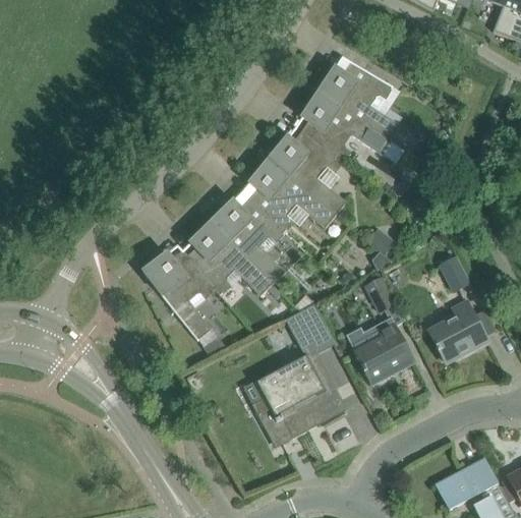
[(419,0),(418,3),(433,11),(437,0),(419,0)]
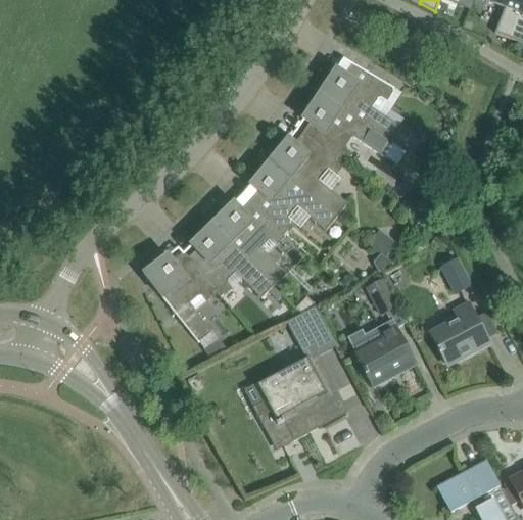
[(486,0),(487,0),(489,0),(505,6),(494,32),(511,38),(522,4),(522,0),(486,0)]
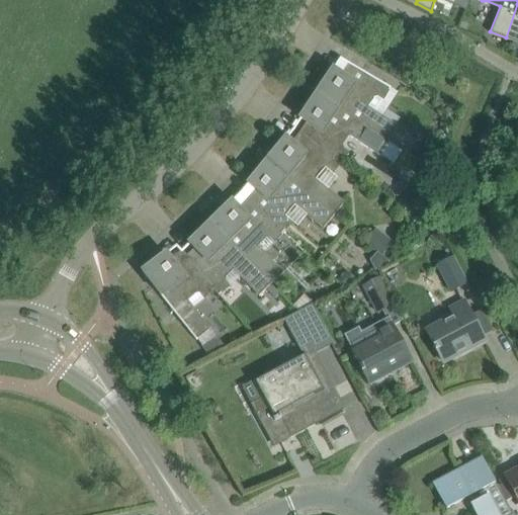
[(517,4),(506,37),(517,41),(517,4)]
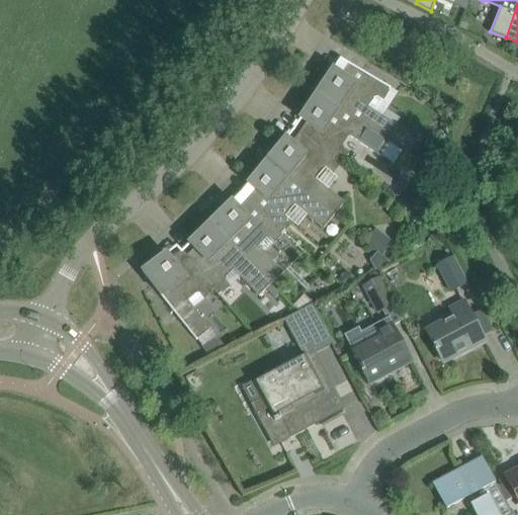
[(329,72),(317,91),(389,140),(407,151),(416,138),(398,125),(381,114),(366,104),(373,94),(377,93),(382,96),(389,86),(390,86),(390,85),(340,56),(329,72)]
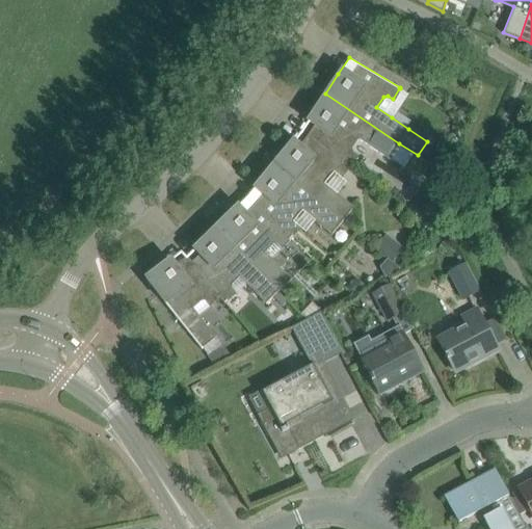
[(390,158),(399,143),(325,94),(301,130),(348,165),(356,155),(351,151),(350,146),(356,136),(390,158)]
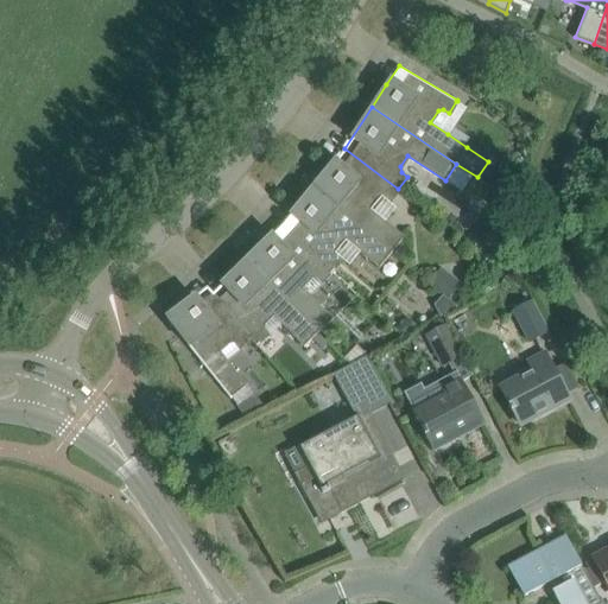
[(390,199),(398,189),(344,148),(312,186),(392,250),(404,235),(369,207),(378,196),(384,196),(390,199)]
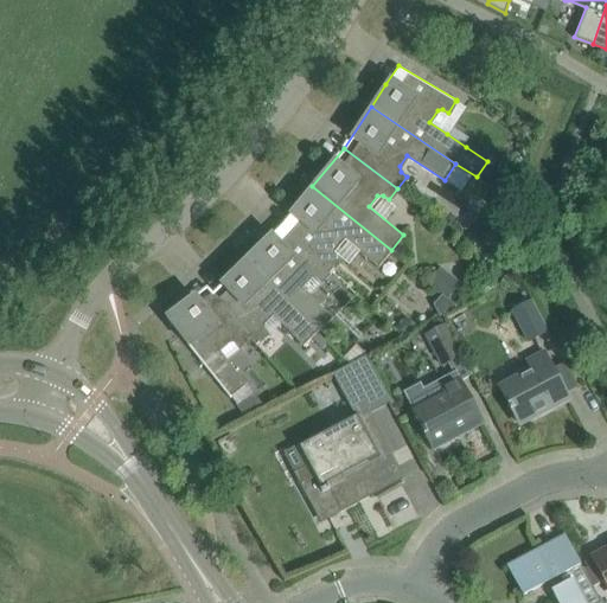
[(485,184),(478,194),(494,206),(503,194),(485,183),(485,184)]
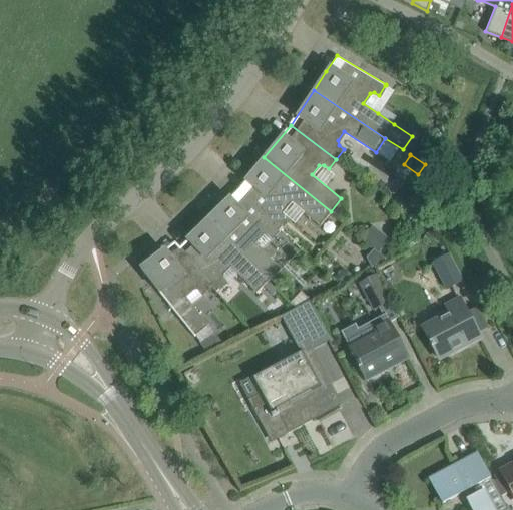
[(320,224),(331,211),(264,157),(237,188),(280,227),(288,218),(283,214),(283,209),(291,200),(320,224)]
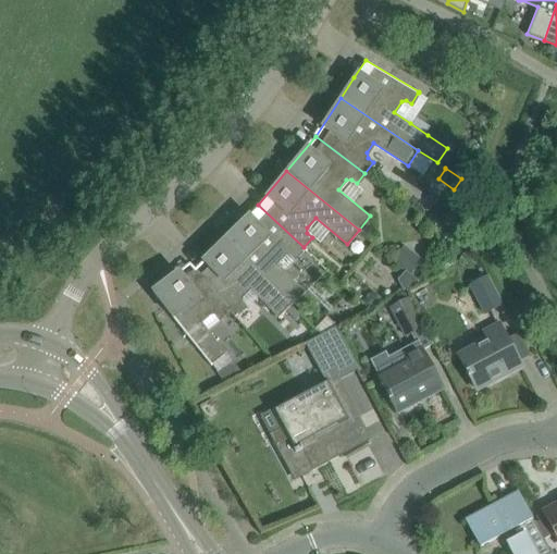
[(295,257),(304,247),(258,205),(226,236),(292,304),(305,291),(275,261),(284,253),(289,253),(295,257)]
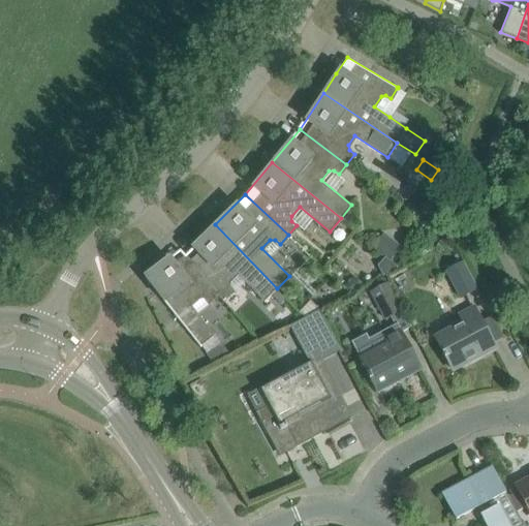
[(263,301),(277,288),(215,224),(185,253),(185,254),(190,259),(189,260),(218,294),(217,295),(222,300),(232,290),(228,286),(228,281),(237,273),(263,301)]
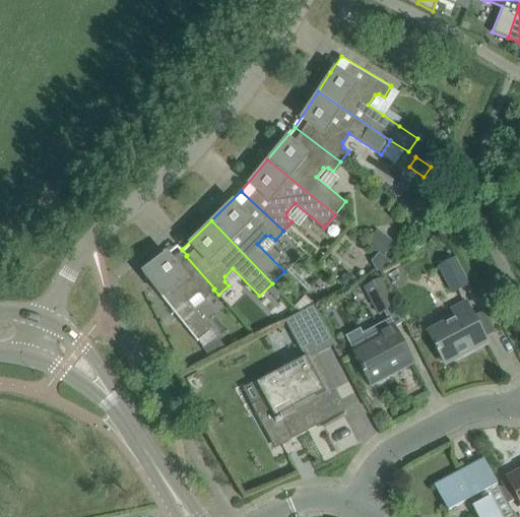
[(383,253),(393,241),(377,227),(366,240),(383,253)]
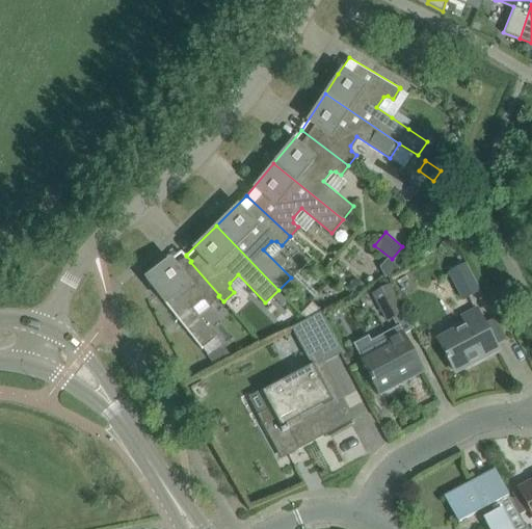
[(186,256),(186,255),(181,249),(145,278),(202,348),(203,347),(216,336),(191,305),(201,297),(206,298),(210,303),(218,296),(219,295),(190,262),(191,261),(186,256)]
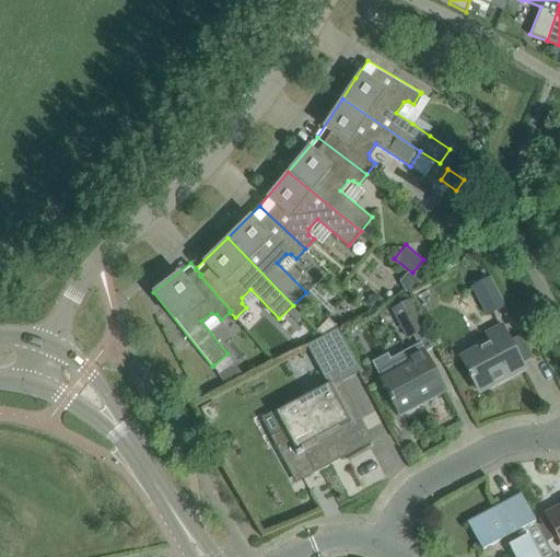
[(489,277),(473,286),(487,314),(504,304),(489,277)]
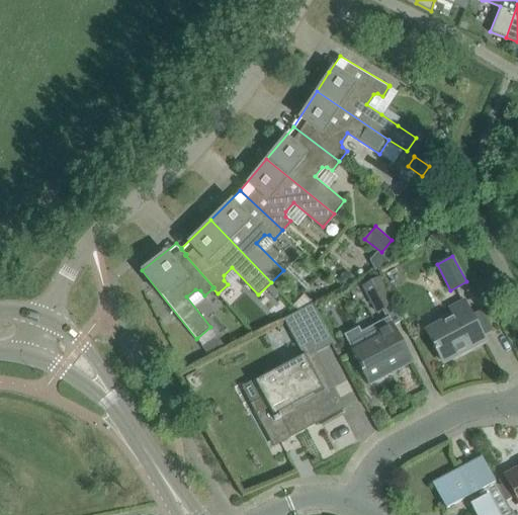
[(329,268),(330,273),(334,276),(338,275),(343,271),(343,267),(339,263),(334,263),(329,268)]
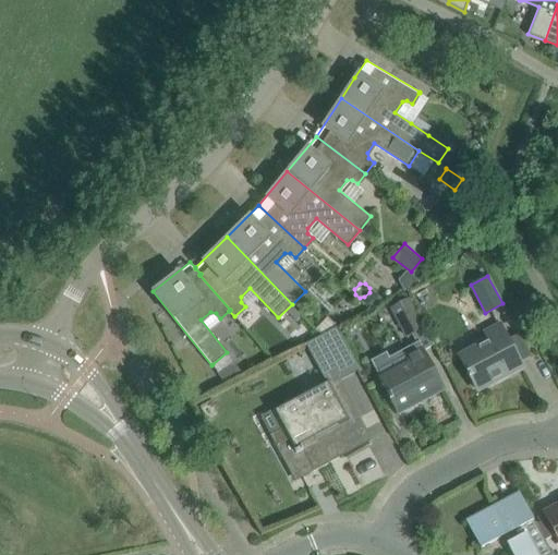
[(408,298),(391,308),(407,335),(423,325),(408,298)]
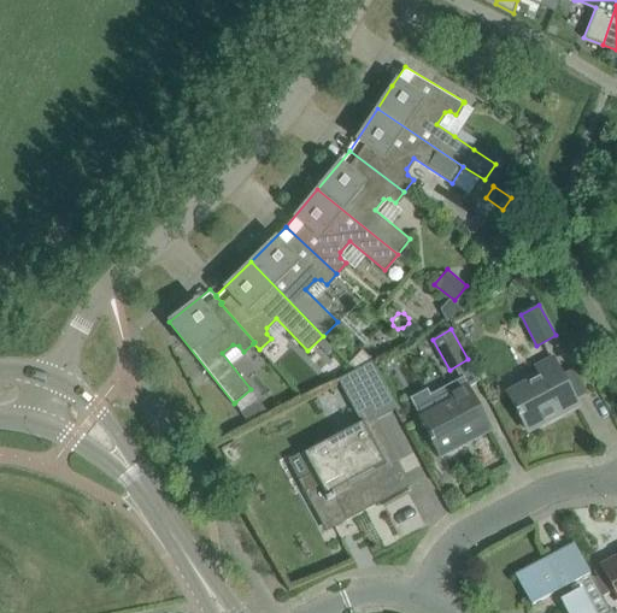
[(541,373),(506,392),(518,416),(521,414),(528,429),(562,411),(559,406),(574,400),(575,399),(552,357),(536,365),(541,373)]
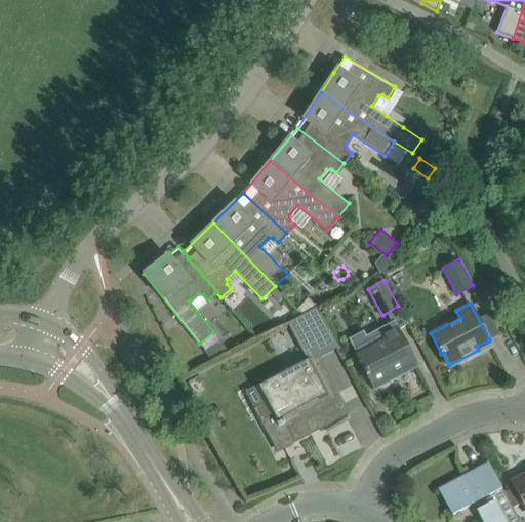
[(341,403),(318,358),(338,347),(317,306),(285,323),(286,324),(290,322),(308,355),(284,367),(287,372),(258,389),(265,402),(256,406),(278,447),(309,431),(304,422),(314,416),(315,417),(341,403)]
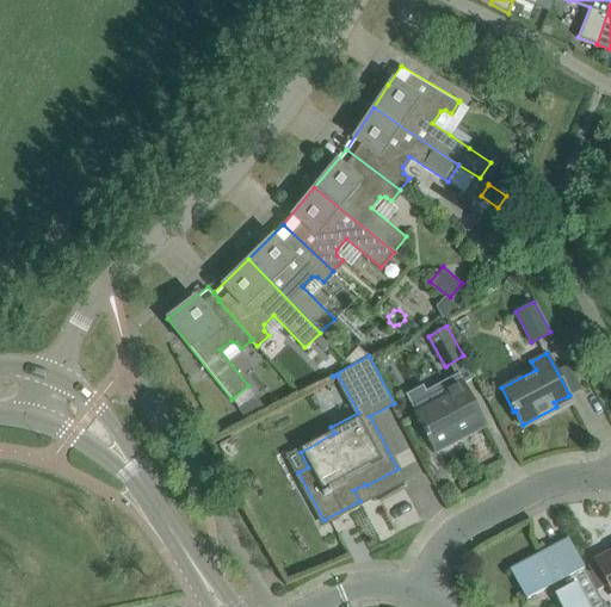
[(409,391),(408,397),(417,413),(414,413),(424,431),(426,437),(429,435),(436,448),(469,431),(468,427),(481,420),(482,419),(475,404),(461,377),(445,385),(442,381),(427,388),(423,385),(409,391)]
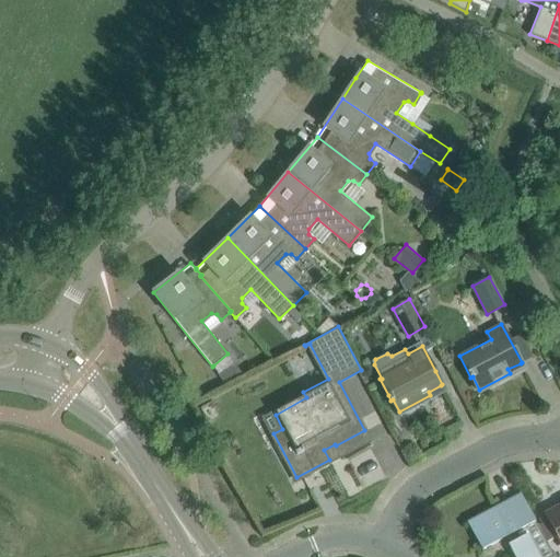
[(244,373),(232,360),(217,372),(225,383),(244,373)]
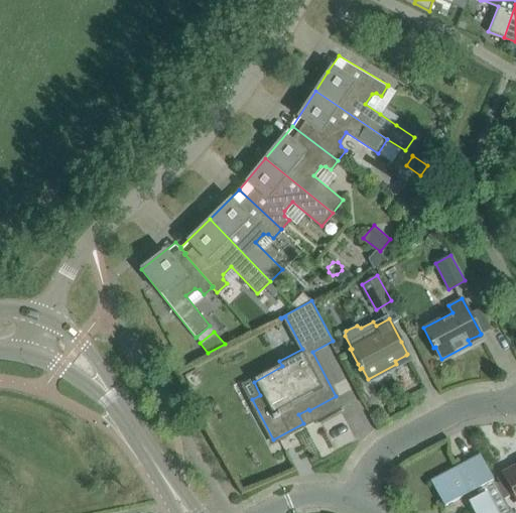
[(480,453),(430,479),(444,505),(465,494),(475,512),(511,512),(510,510),(494,479),(489,471),(480,453)]
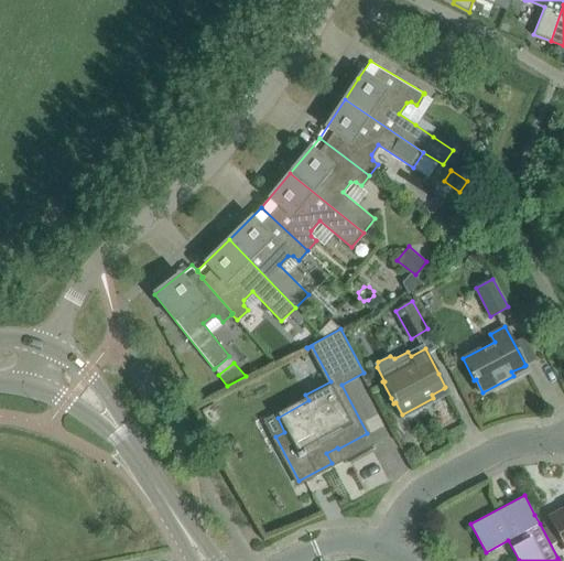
[(563,513),(553,519),(552,516),(551,516),(563,540),(563,513)]
